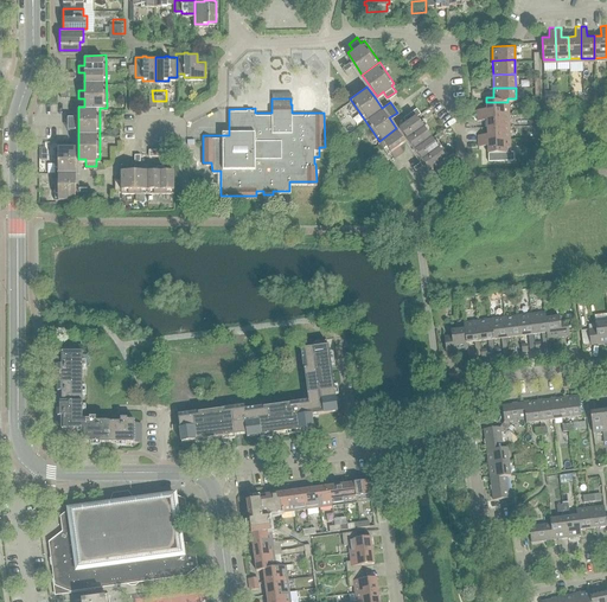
[(509,115),(508,102),(486,102),(486,106),(477,106),(477,117),(486,117),(486,116),(509,115)]
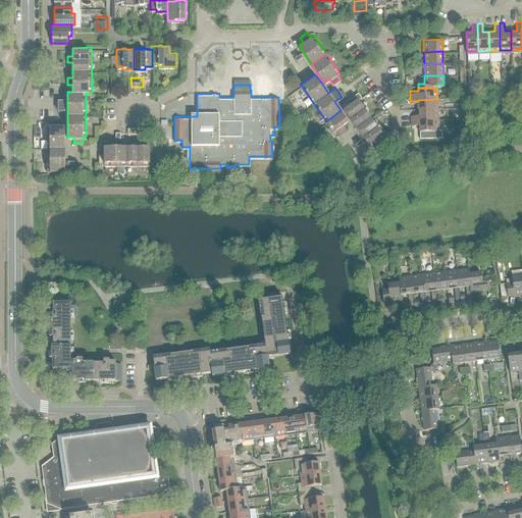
[(375,149),(388,140),(384,134),(383,134),(357,98),(361,95),(358,90),(346,98),(350,103),(343,108),(369,145),(371,143),(375,149)]
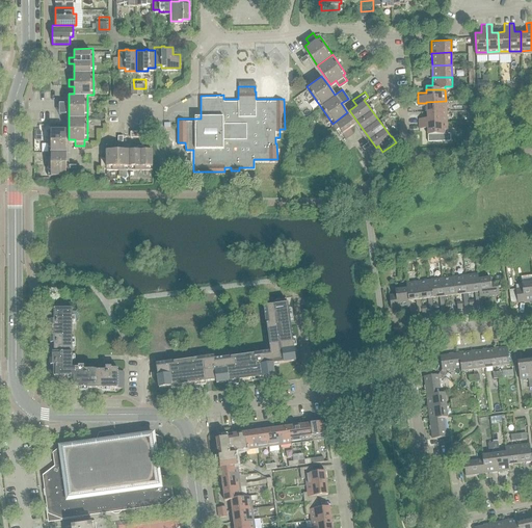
[(297,103),(301,108),(307,105),(302,99),(297,103)]
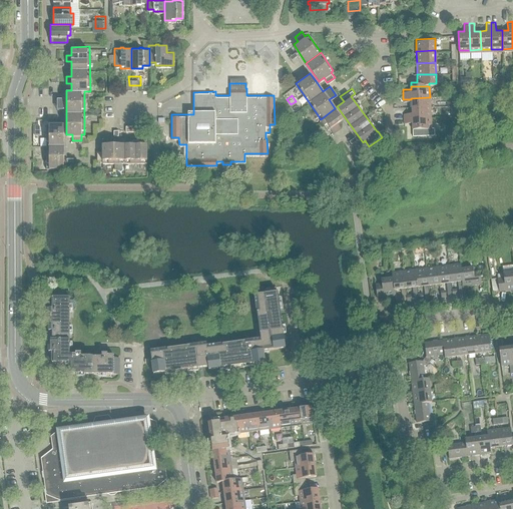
[(430,109),(430,97),(411,98),(411,99),(412,110),(430,109)]
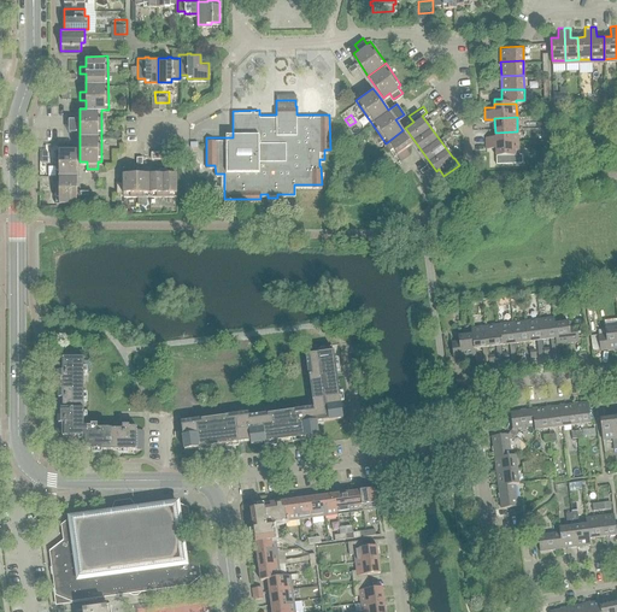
[(411,142),(403,130),(386,143),(393,154),(397,152),(400,158),(410,151),(405,146),(411,142)]
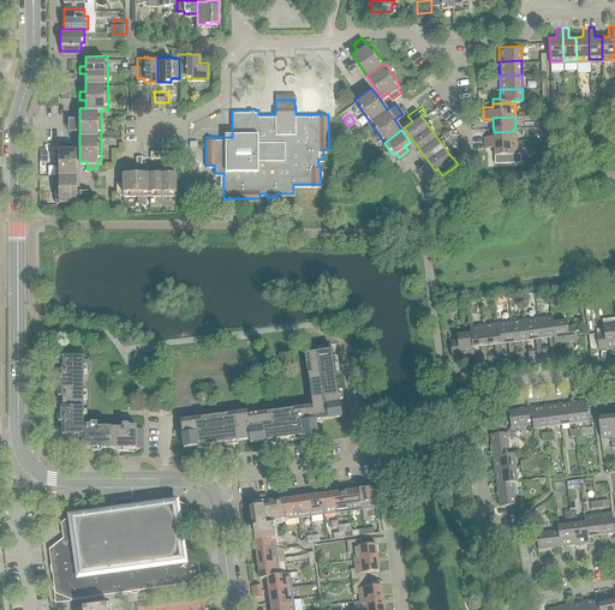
[(517,145),(515,131),(494,132),(494,133),(483,133),(484,144),(494,144),(494,145),(517,145)]
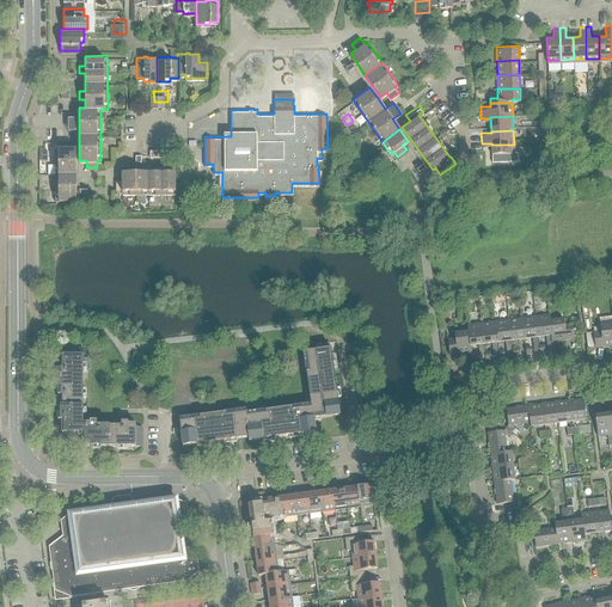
[(55,146),(55,149),(75,149),(75,146),(69,146),(69,140),(57,140),(57,146),(55,146)]
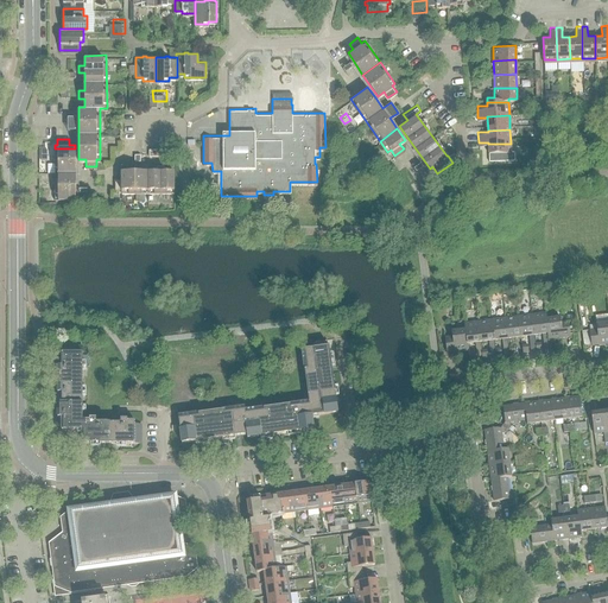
[(511,148),(511,144),(488,144),(488,158),(514,158),(514,148),(511,148)]
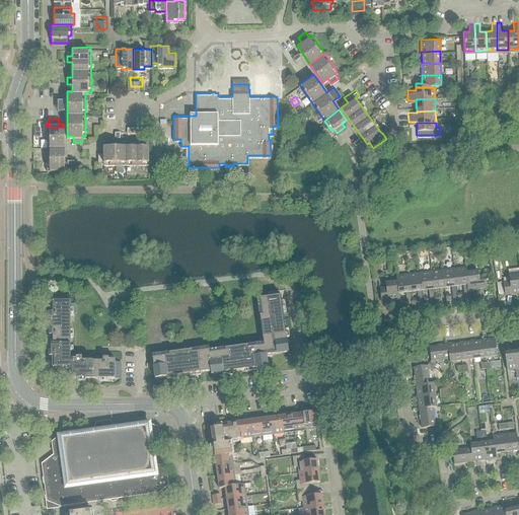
[(47,127),(47,135),(64,135),(64,127),(47,127)]
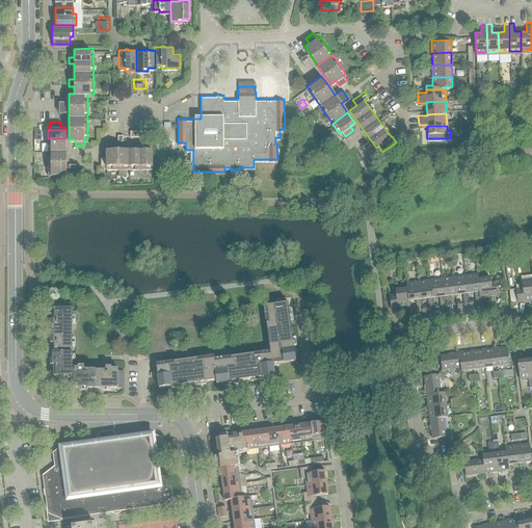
[(48,138),(48,147),(65,147),(65,138),(48,138)]
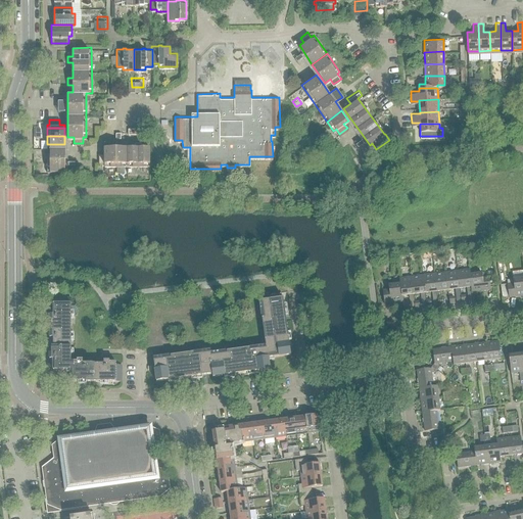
[(149,163),(149,145),(141,145),(141,140),(134,140),(134,145),(119,145),(119,140),(112,141),(112,145),(104,145),(104,151),(98,152),(98,161),(104,161),(104,164),(149,163)]
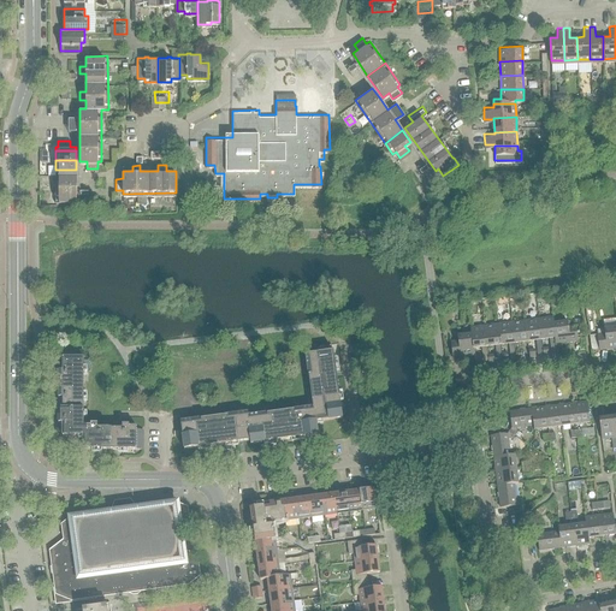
[(55,170),(55,181),(76,181),(76,170),(55,170)]
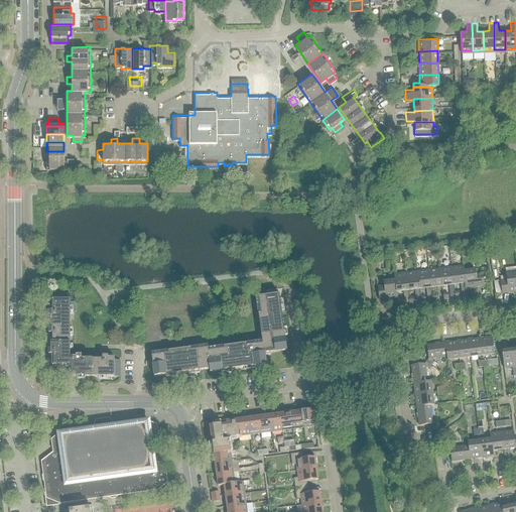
[(46,151),(46,159),(63,159),(63,151),(46,151)]
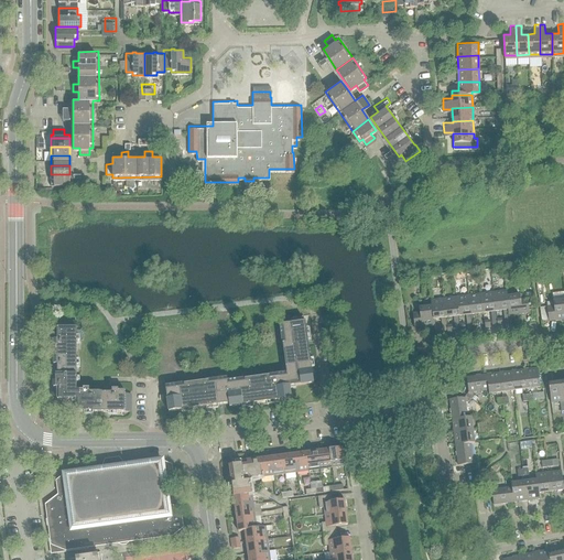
[(78,182),(89,182),(89,175),(80,175),(80,169),(77,169),(77,173),(73,173),(73,176),(78,176),(78,182)]
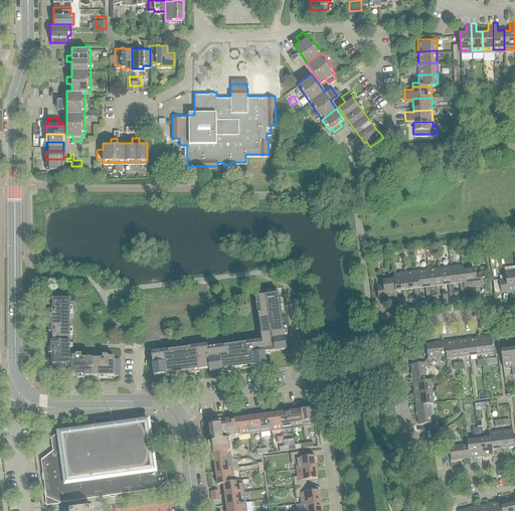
[(63,167),(63,159),(46,159),(46,167),(63,167)]
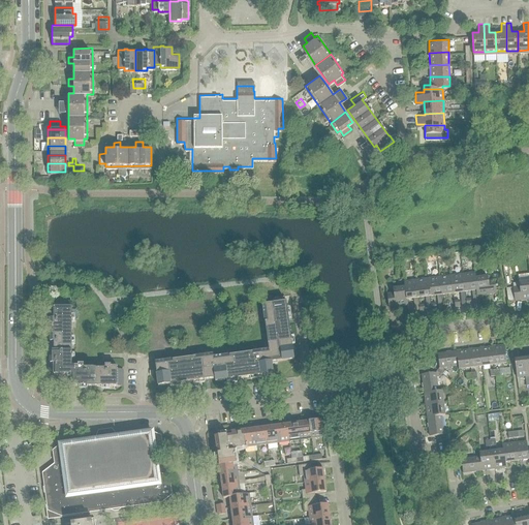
[(515,247),(502,248),(503,255),(516,254),(515,247)]
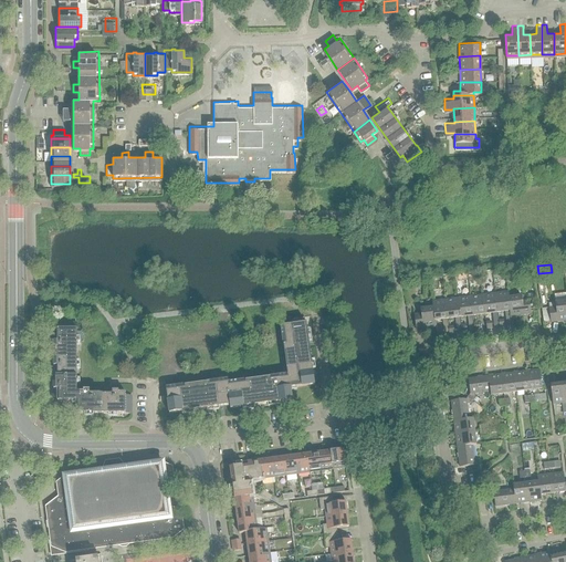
[(507,294),(509,293),(507,288),(494,290),(496,309),(509,308),(510,306),(507,294)]
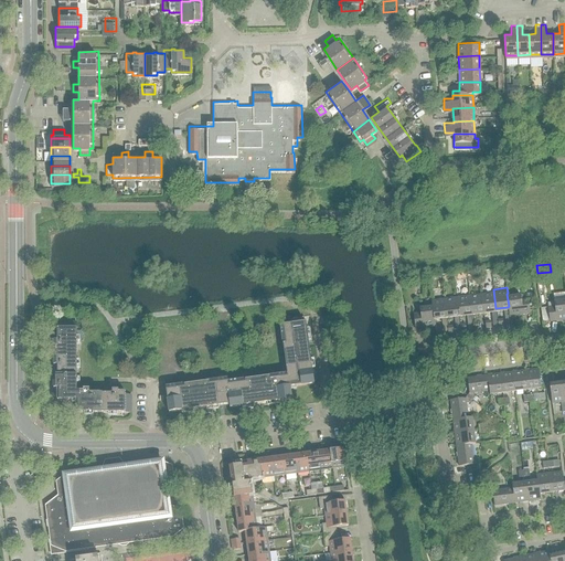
[(496,308),(493,289),(481,290),(483,309),(496,308)]
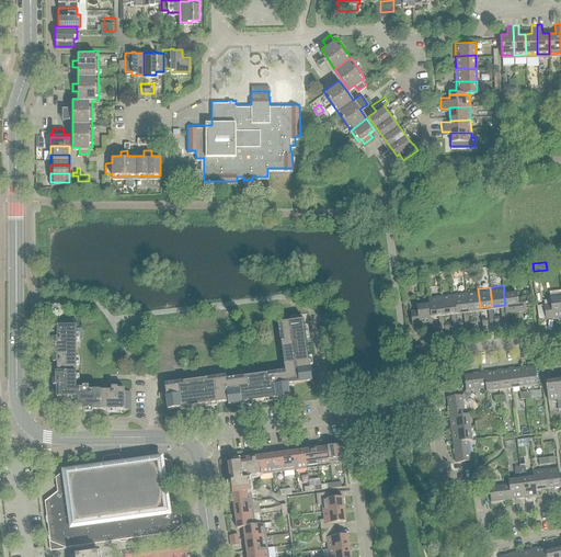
[(480,307),(478,288),(465,291),(468,309),(480,307)]
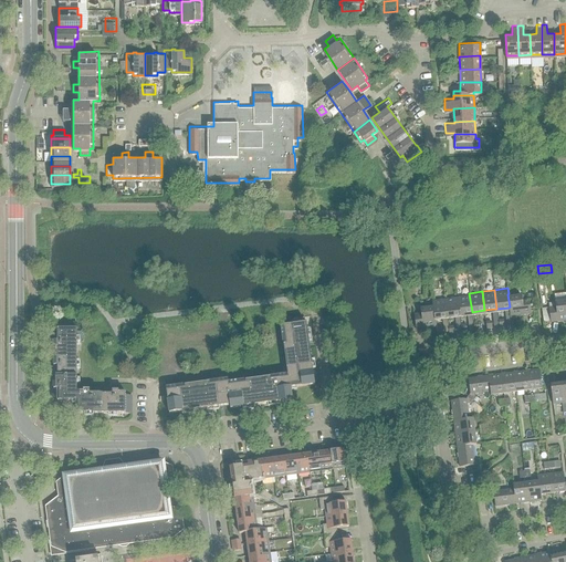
[(521,292),(509,293),(507,294),(510,306),(509,308),(510,313),(531,310),(528,295),(522,297),(521,292)]
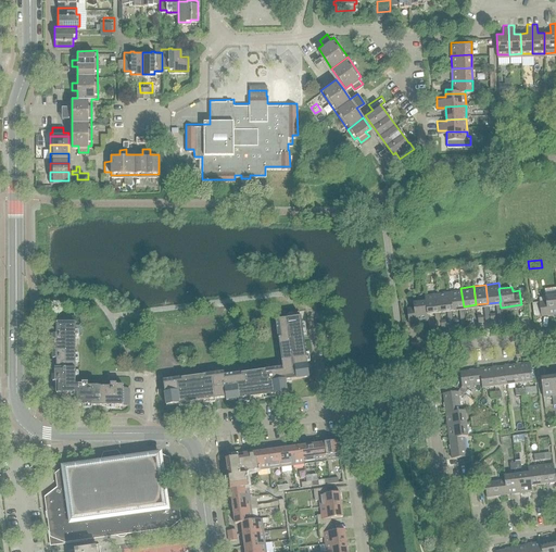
[(464,306),(460,288),(449,289),(452,308),(464,306)]
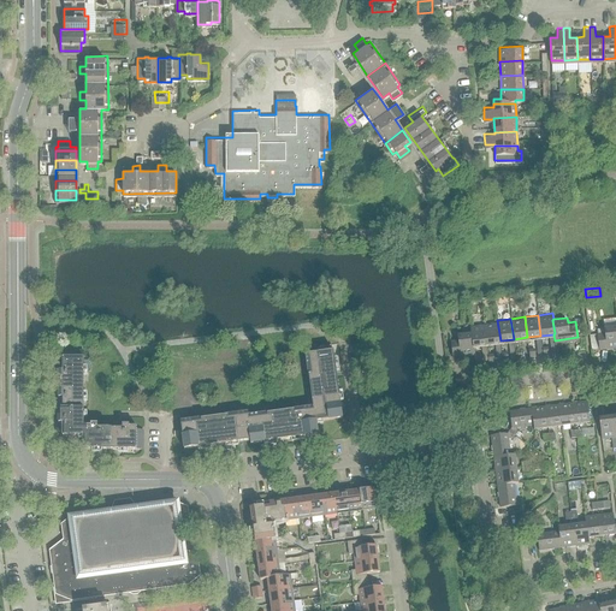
[(501,340),(497,320),(484,322),(487,343),(501,340)]
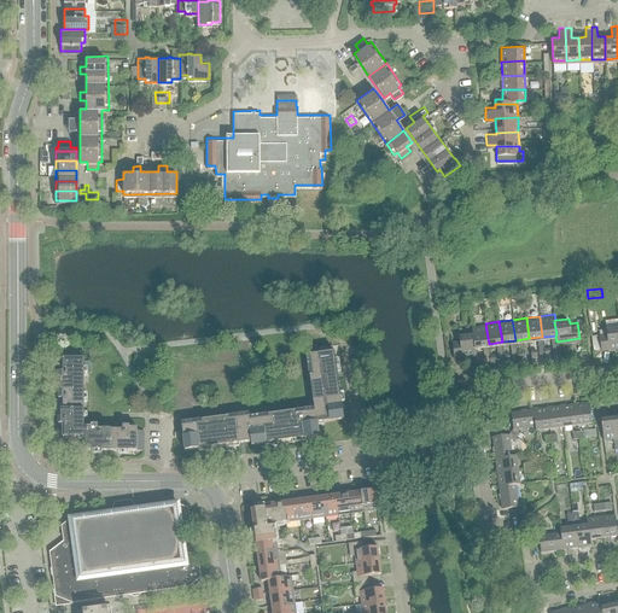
[(489,344),(485,323),(471,325),(472,331),(474,345),(489,344)]
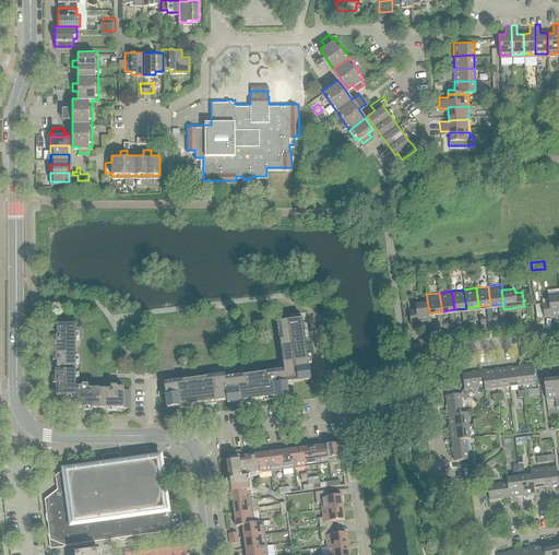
[(558,313),(558,293),(547,295),(548,299),(542,300),(543,315),(558,313)]
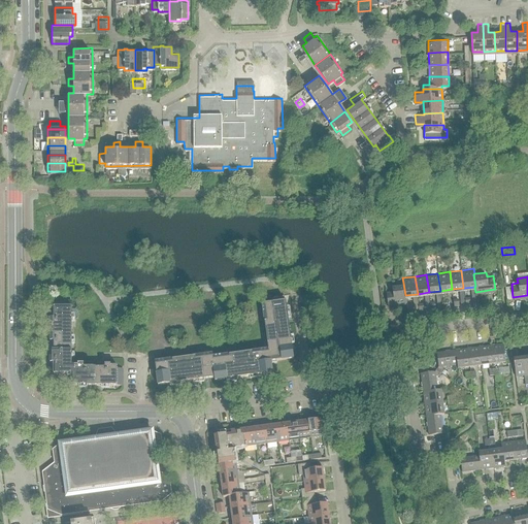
[(403,283),(392,285),(392,289),(386,290),(387,303),(406,300),(405,295),(403,283)]
